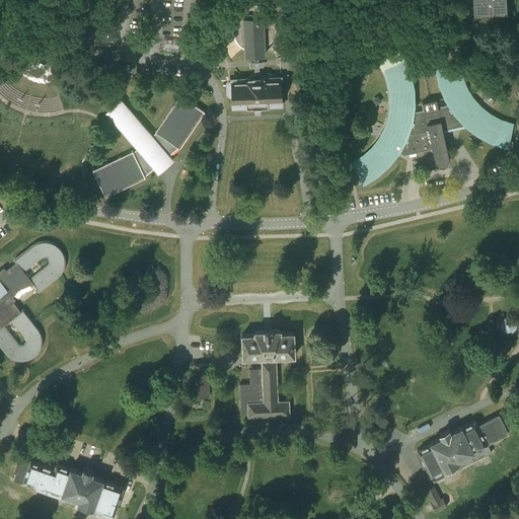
[(472,0),(474,12),(507,10),(506,0),(472,0)]
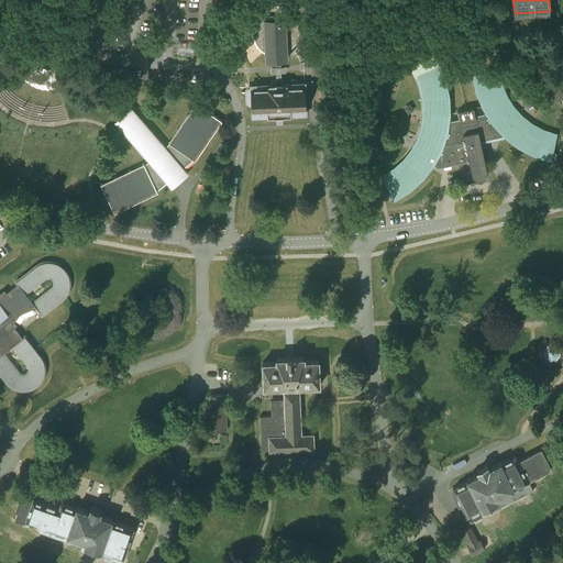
[(266,59),(275,59),(276,69),(276,80),(272,80),(272,84),(266,84),(266,87),(250,88),(251,95),(249,96),(247,97),(246,99),(246,100),(247,101),(249,102),(250,103),(251,103),(251,111),(252,111),(252,116),(267,116),(267,117),(275,116),(275,117),(284,117),(284,116),(291,116),(291,114),(306,113),(306,109),(307,109),(306,85),(290,86),(290,83),(286,83),(286,79),(283,79),(283,69),(282,58),(288,58),(287,50),(291,47),(294,45),(296,42),(298,39),(299,36),(299,33),(299,29),(299,25),(298,22),(296,20),(295,18),(290,13),(288,12),(285,11),(280,10),(282,4),(278,3),(275,4),(272,4),(269,6),(265,7),(263,9),(261,10),(258,13),(256,17),(254,21),(253,25),(253,31),(254,36),(256,42),(258,45),(262,48),(264,51),(265,51),(266,59)]
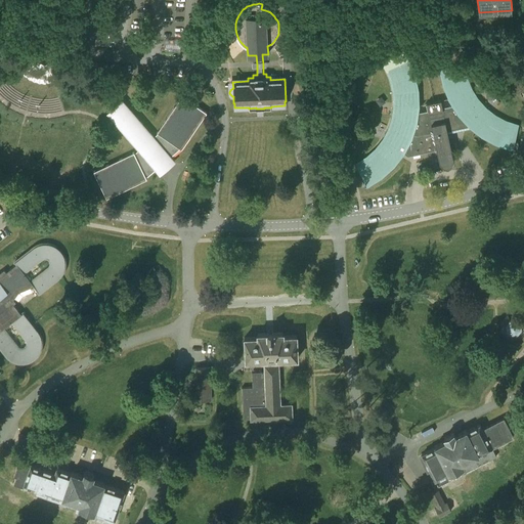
[(167,48),(180,49),(181,39),(167,39),(167,48)]
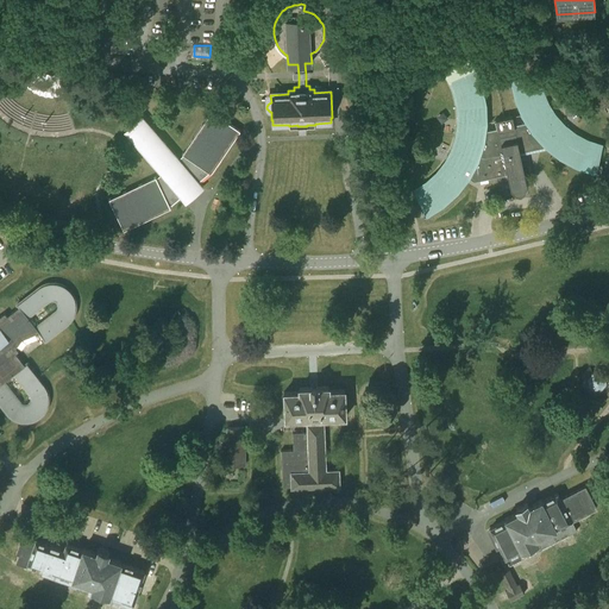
[(426,182),(414,189),(415,192),(424,208),(419,209),(421,218),(424,217),(425,217),(427,215),(444,205),(458,193),(466,182),(470,177),(473,181),(488,179),(508,174),(510,187),(510,188),(512,189),(512,190),(513,192),(514,192),(515,193),(516,194),(518,194),(519,194),(521,194),(522,194),(523,193),(523,192),(525,190),(526,189),(526,188),(527,187),(527,186),(527,184),(527,183),(521,159),(520,151),(545,146),(548,149),(560,158),(577,167),(595,173),(598,174),(598,173),(602,173),(602,165),(597,164),(602,144),(601,144),(588,139),(576,133),(565,124),(556,114),(548,102),(542,89),(540,75),(520,79),(520,74),(512,73),(512,76),(510,76),(510,80),(515,99),(522,117),(526,123),(514,125),(513,117),(496,120),(497,129),(485,131),(487,124),(487,105),(482,86),(475,68),(473,66),(472,66),(471,63),(464,68),(466,71),(449,81),(454,95),(457,108),(457,123),(456,137),(451,150),(444,162),(435,173),(426,182)]
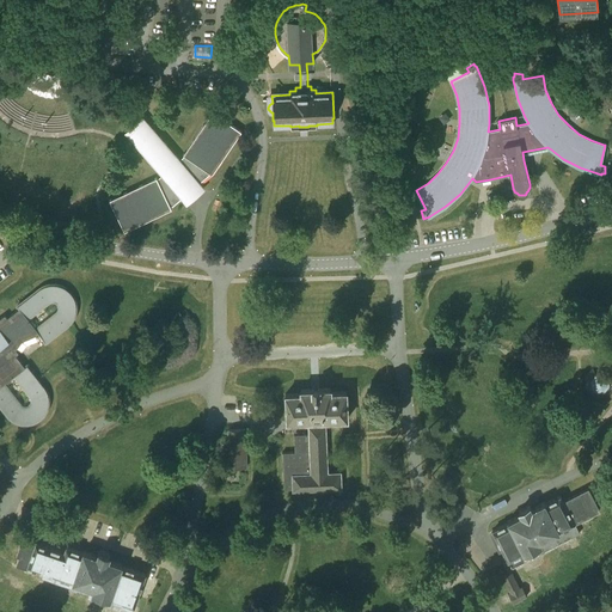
[(157,178),(109,200),(124,232),(171,209),(171,208),(182,199),(184,201),(202,187),(200,183),(210,173),(212,175),(242,132),(213,112),(183,155),(184,155),(179,160),(154,130),(136,145),(161,175),(157,179),(157,178)]
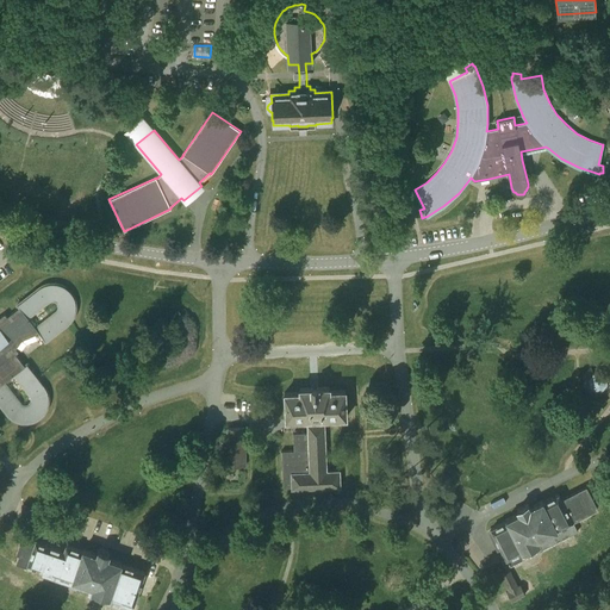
[(41,287),(17,305),(19,307),(7,317),(5,313),(0,317),(0,404),(8,415),(12,418),(17,421),(22,422),(29,422),(35,421),(41,417),(44,412),(47,408),(49,402),(48,396),(47,390),(45,386),(27,363),(25,366),(16,354),(18,352),(16,348),(22,340),(38,332),(45,342),(67,325),(72,321),(75,313),(76,305),(74,299),(72,293),(68,288),(63,286),(57,284),(51,284),(44,285),(41,287)]
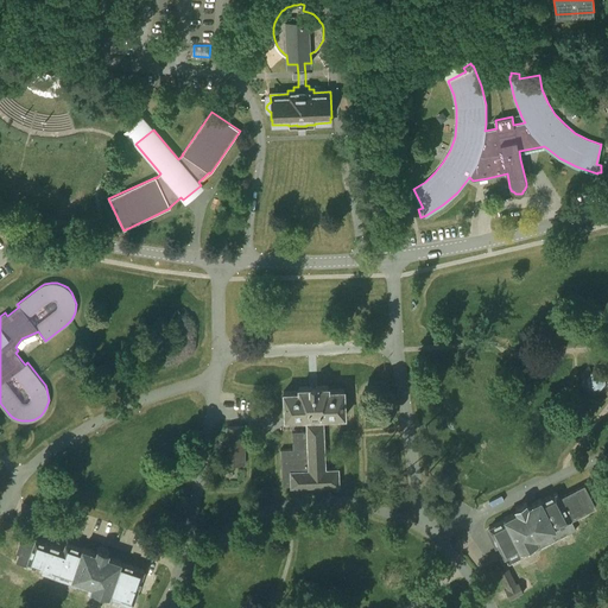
[(607,371),(591,372),(591,386),(607,385),(607,371)]
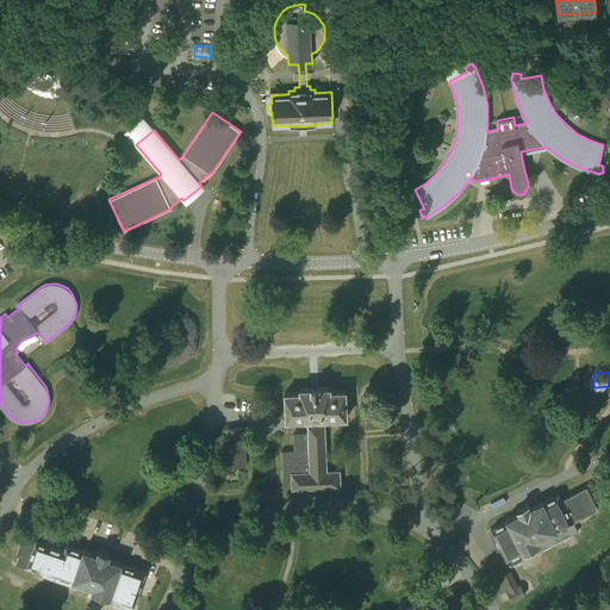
[(294,450),(281,450),(284,487),(292,487),(293,489),(340,486),(338,471),(327,472),(324,418),(346,418),(344,390),(329,391),(329,387),(318,387),(318,386),(310,387),(310,388),(299,388),(299,392),(285,393),(286,421),(307,419),(309,433),(293,434),(294,450)]
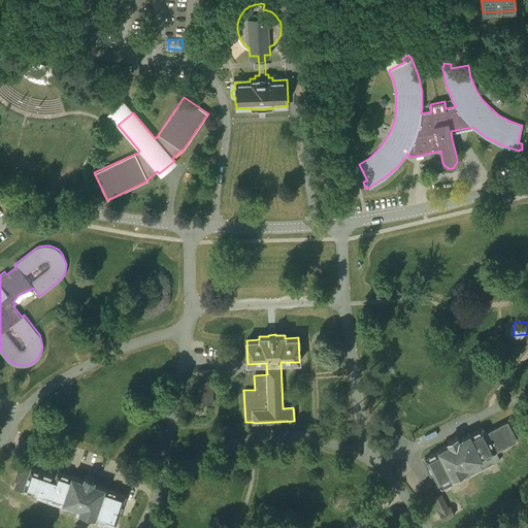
[(197,370),(198,403),(212,403),(211,370),(197,370)]
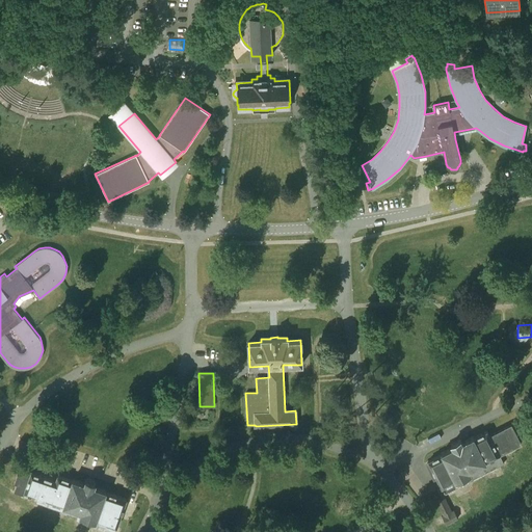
[(442,454),(428,461),(431,469),(429,470),(432,476),(435,475),(442,488),(443,487),(445,493),(504,463),(499,454),(520,444),(511,425),(489,436),(486,431),(474,437),(473,436),(462,443),(460,440),(451,444),(453,447),(442,453),(442,454)]
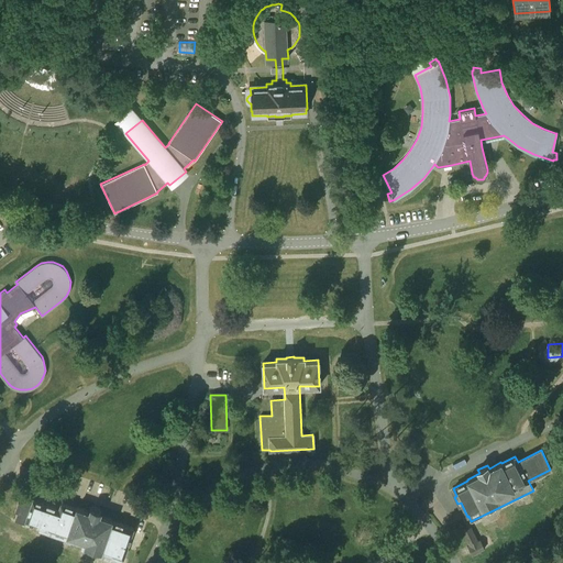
[(18,511),(14,519),(25,522),(25,520),(41,526),(39,531),(85,547),(84,551),(110,561),(110,560),(119,562),(120,562),(122,558),(123,559),(133,528),(111,520),(111,519),(99,515),(100,511),(100,508),(92,505),(90,508),(89,511),(77,507),(76,508),(61,503),(59,508),(33,499),(34,497),(23,494),(21,501),(19,500),(15,510),(18,511)]
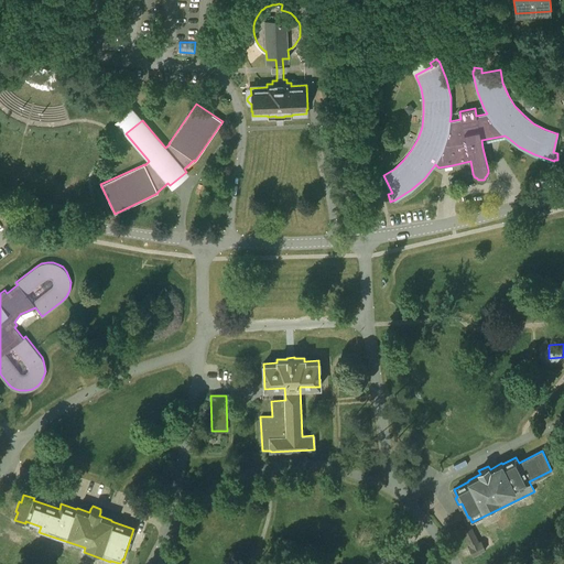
[(478,542),(472,528),(463,532),(470,546),(468,548),(474,555),(485,550),(480,541),(478,542)]
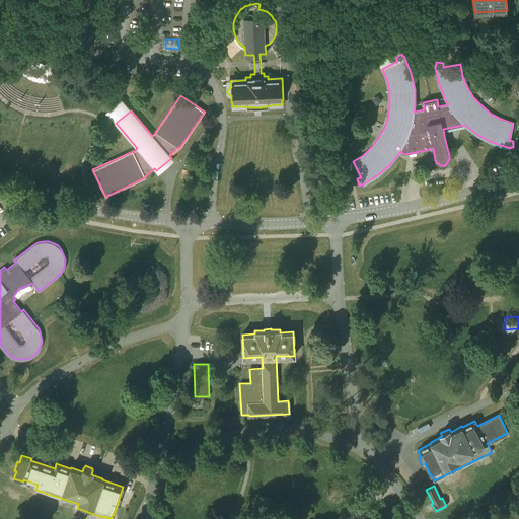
All buildings are outlined.
